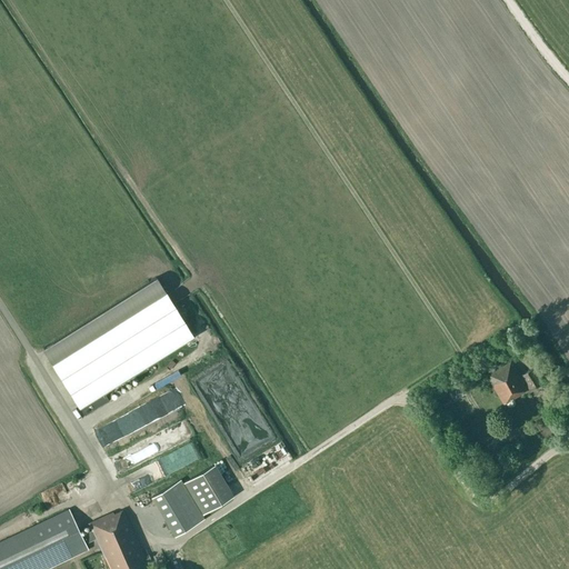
[(192,336),(156,278),(42,349),(85,415),(109,400),(103,392),(192,336)]
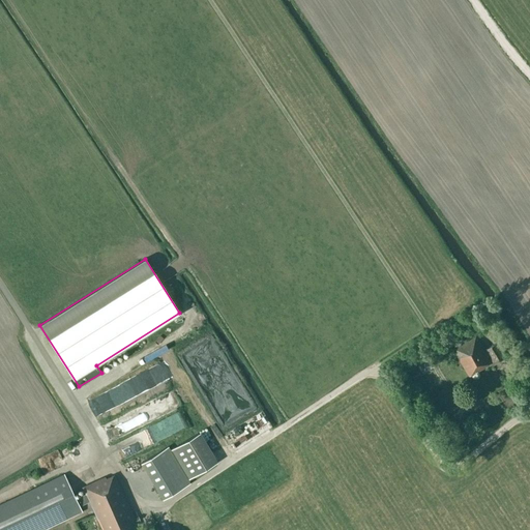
[(212,334),(181,352),(224,427),(255,409),(212,334)]
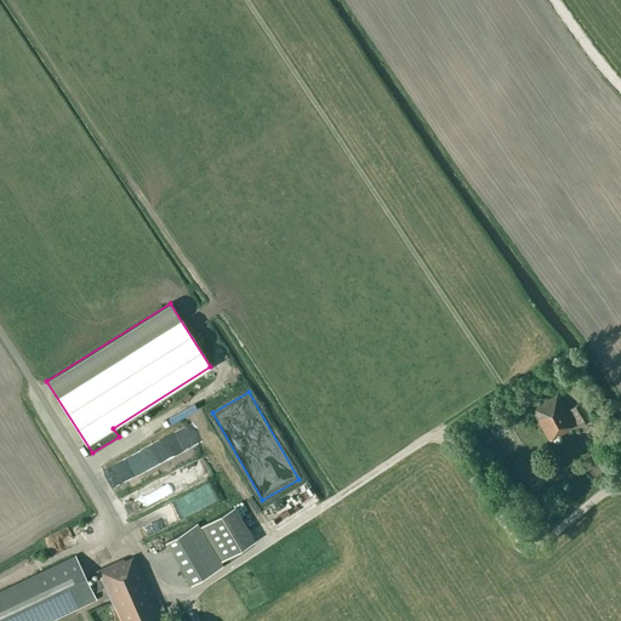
[(568,410),(567,408),(558,393),(531,410),(539,421),(550,440),(569,429),(576,425),(593,416),(584,400),(568,410)]
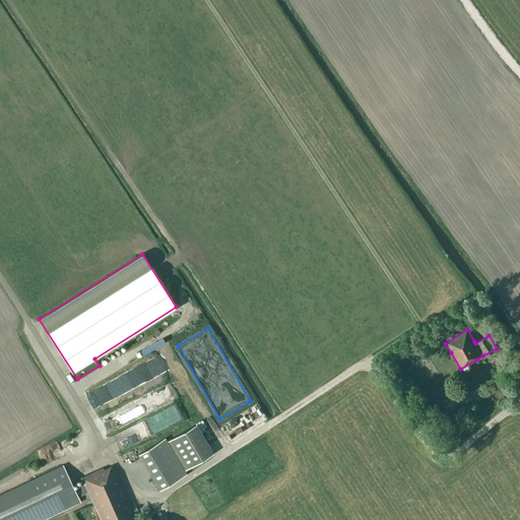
[(105,439),(112,451),(167,423),(165,423),(180,415),(174,403),(170,405),(157,405),(158,404),(158,400),(166,397),(166,390),(153,391),(148,394),(145,394),(99,417),(106,432),(119,432),(105,439)]
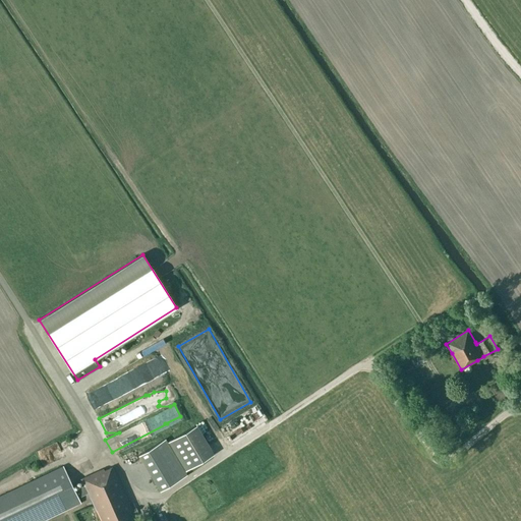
[(199,404),(206,411),(210,408),(204,401),(199,404)]
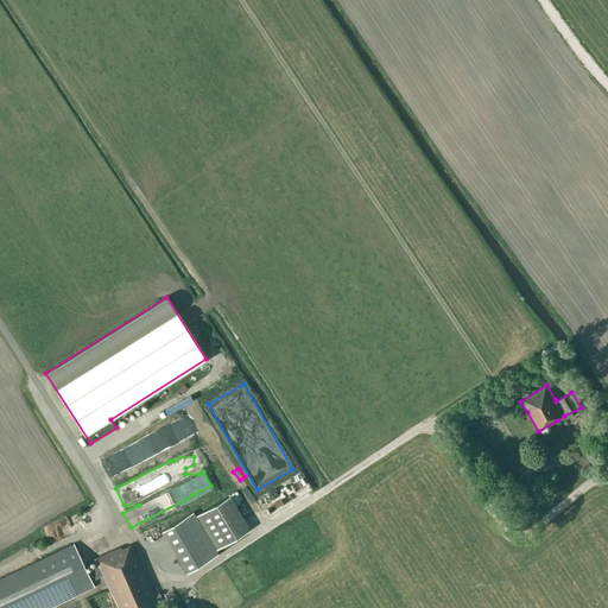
[(287,491),(293,500),(314,488),(308,479),(287,491)]
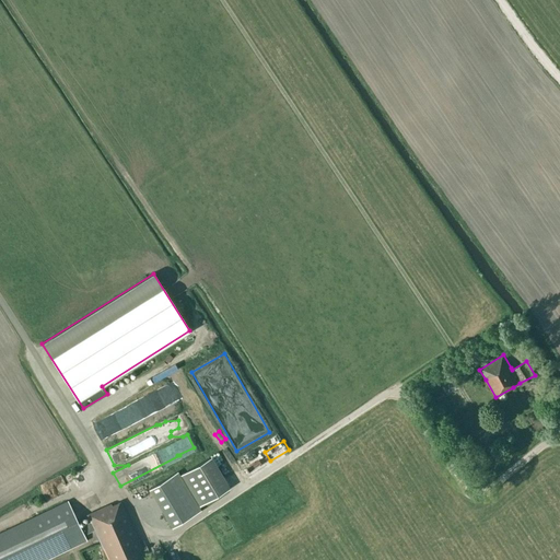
[(248,456),(253,464),(260,461),(256,452),(248,456)]
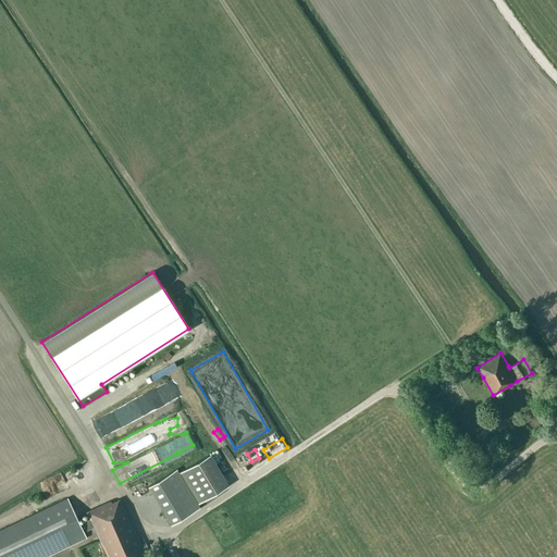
[(226,486),(208,455),(178,473),(197,504),(226,486)]
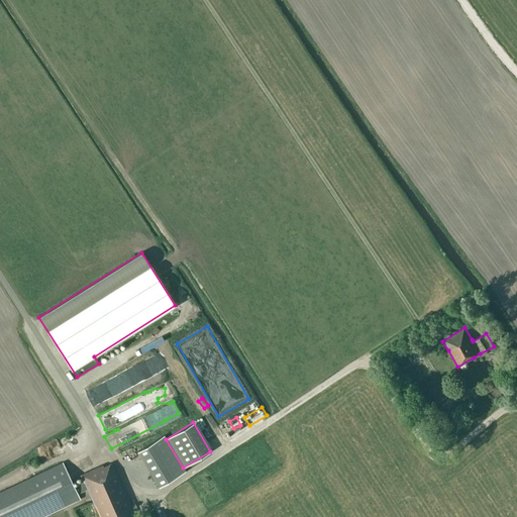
[(164,435),(137,451),(159,487),(185,471),(183,468),(166,439),(164,435)]
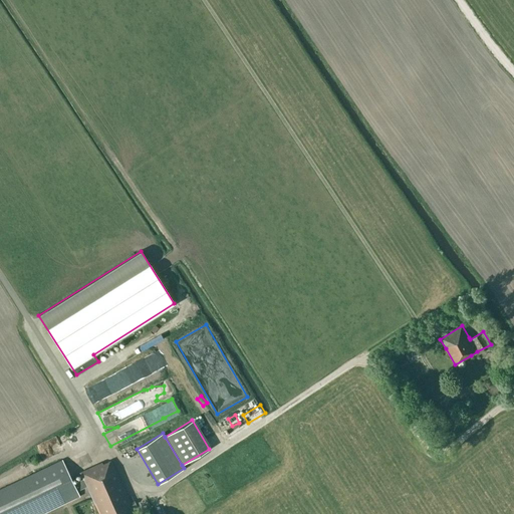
[(213,463),(222,471),(229,464),(220,455),(213,463)]
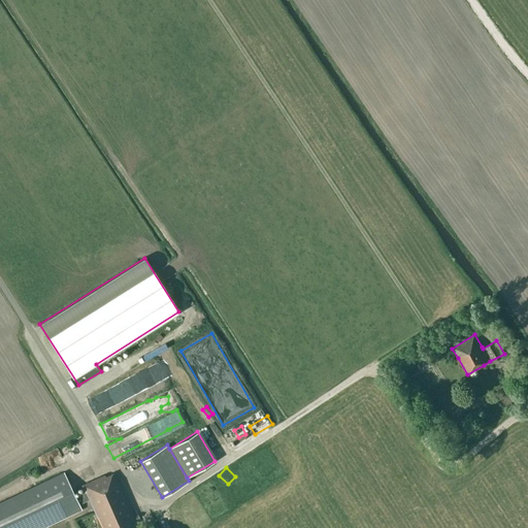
[(99,527),(100,527),(99,527),(97,527),(97,526),(92,527),(138,527),(113,473),(105,476),(104,475),(81,486),(86,492),(75,497),(63,472),(0,501),(0,527),(41,527),(81,509),(78,504),(89,499),(102,527),(100,527),(99,527)]
